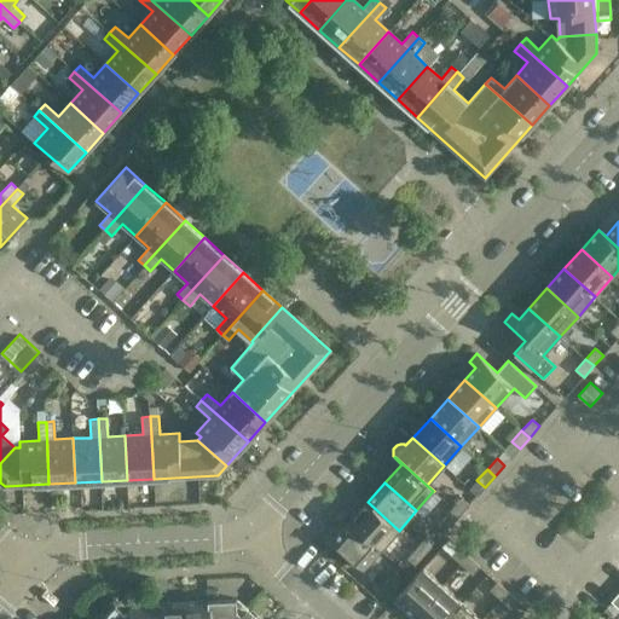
[(460,515),(469,504),(462,497),(452,508),(460,515)]
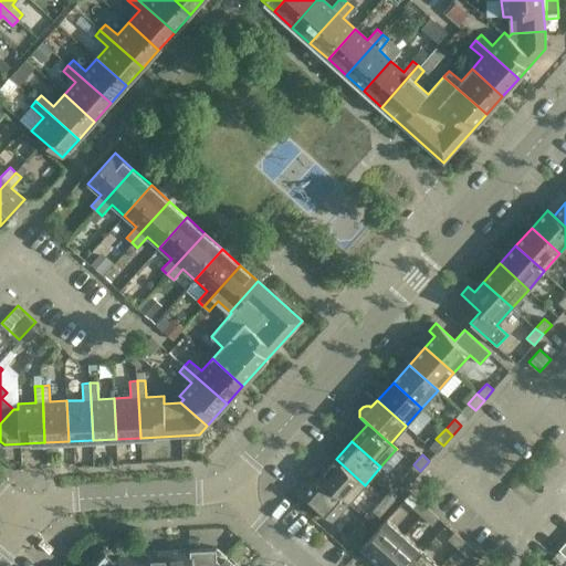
[(365,485),(336,459),(320,478),(348,503),(365,485)]
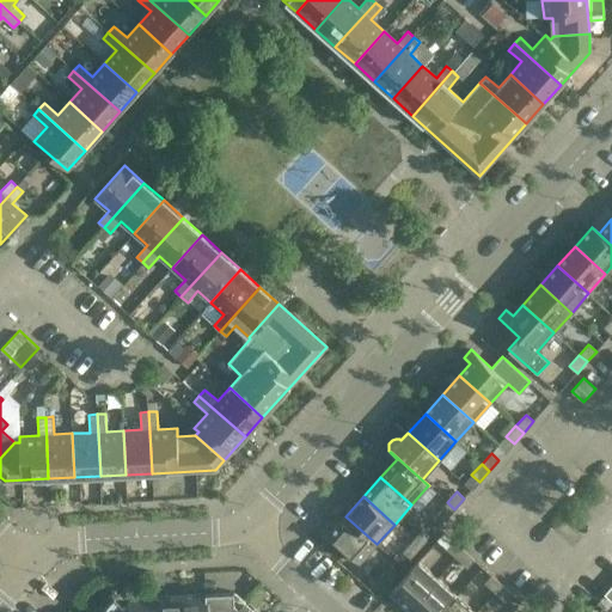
[(454,509),(447,502),(438,513),(445,520),(454,509)]
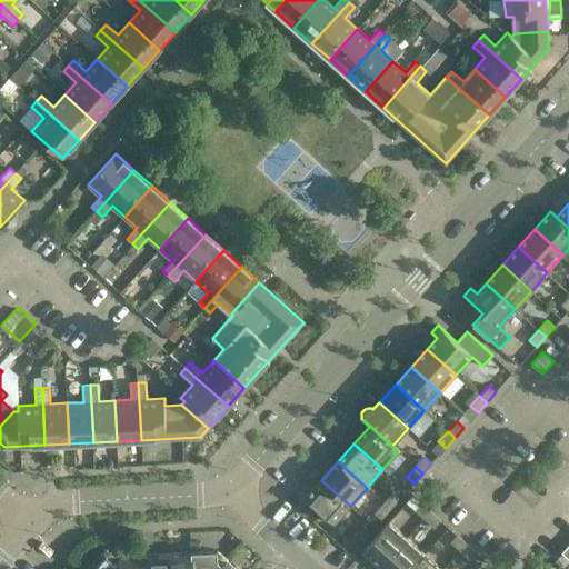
[(350,506),(321,480),(306,498),(333,523),(350,506)]
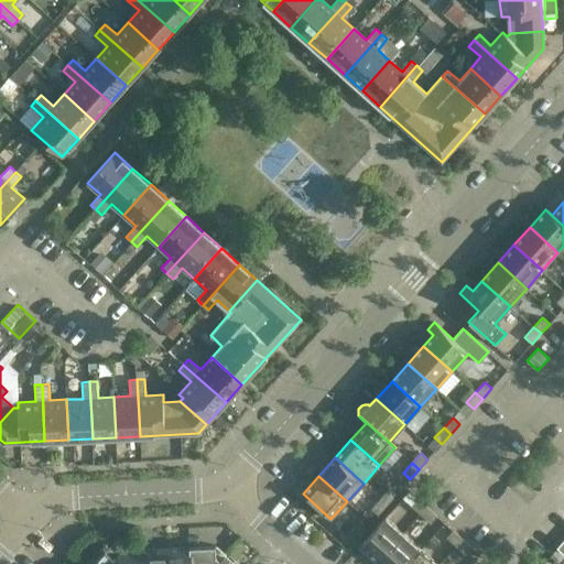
[(387,505),(397,495),(389,488),(380,498),(387,505)]
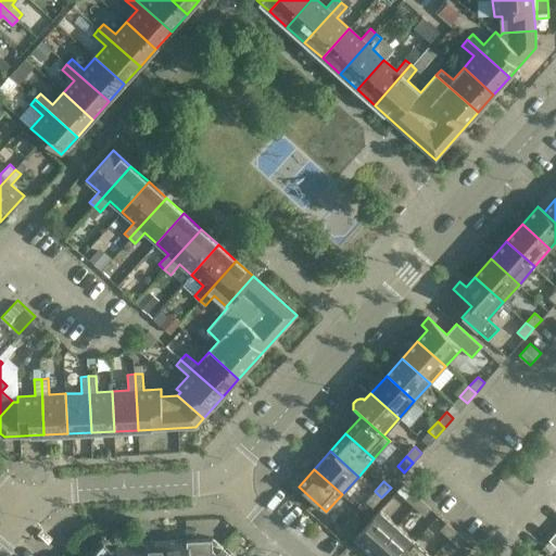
[(381,497),(375,491),(366,501),(373,507),(381,497)]
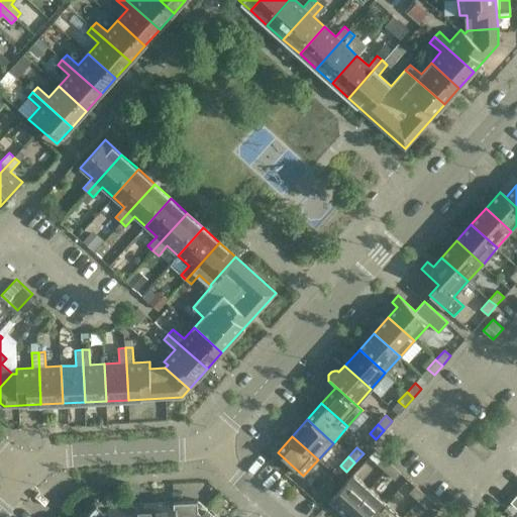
[(395,480),(401,473),(383,456),(377,463),(395,480)]
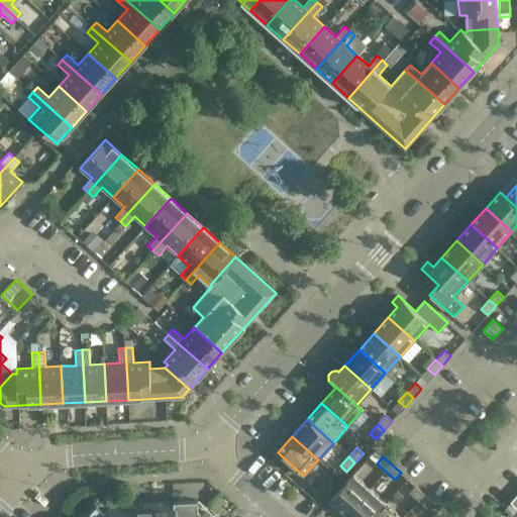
[(353,474),(330,500),(346,515),(370,489),(353,474)]
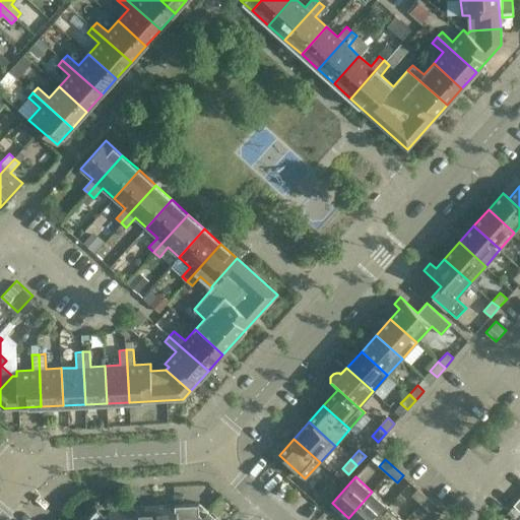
[(213,499),(212,481),(189,482),(190,500),(213,499)]
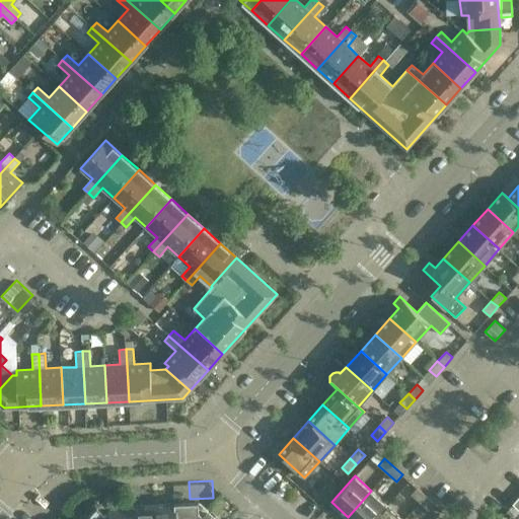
[(326,498),(335,489),(328,483),(320,492),(326,498)]
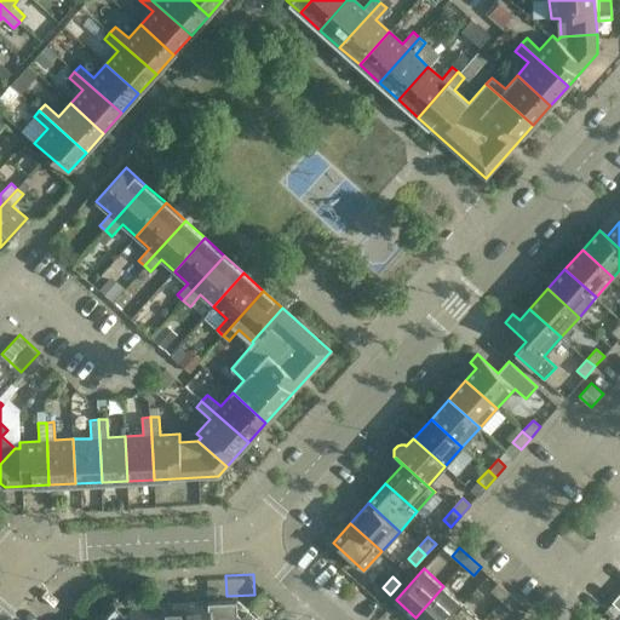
[(501,600),(509,592),(498,583),(491,590),(501,600)]
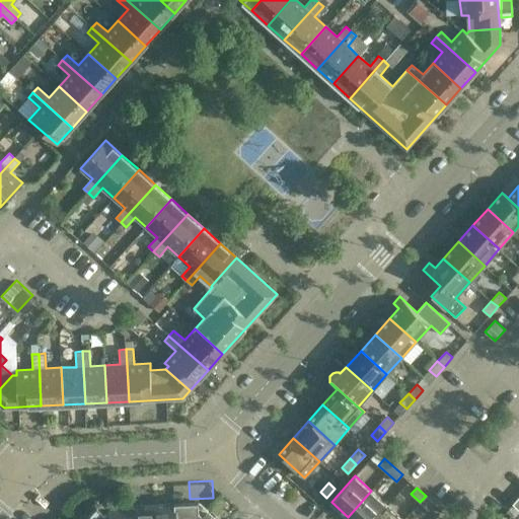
[(371,491),(348,517),(350,518),(375,518),(387,505),(371,491)]
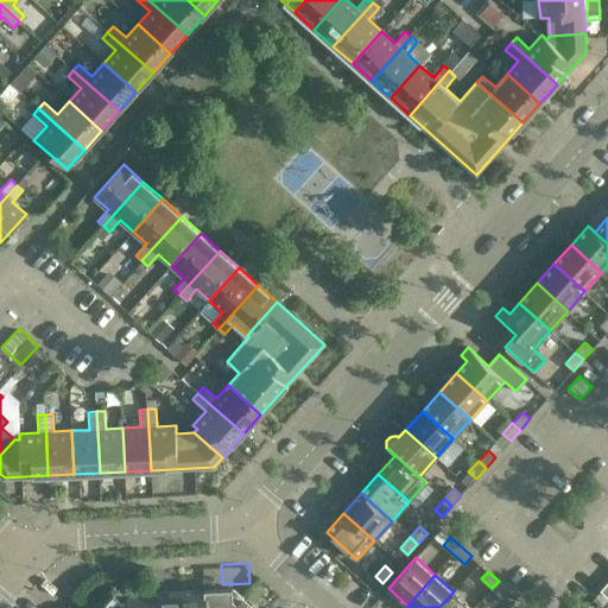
[(203,578),(203,589),(206,589),(206,607),(235,607),(239,605),(238,602),(233,599),(233,588),(215,589),(214,578),(203,578)]
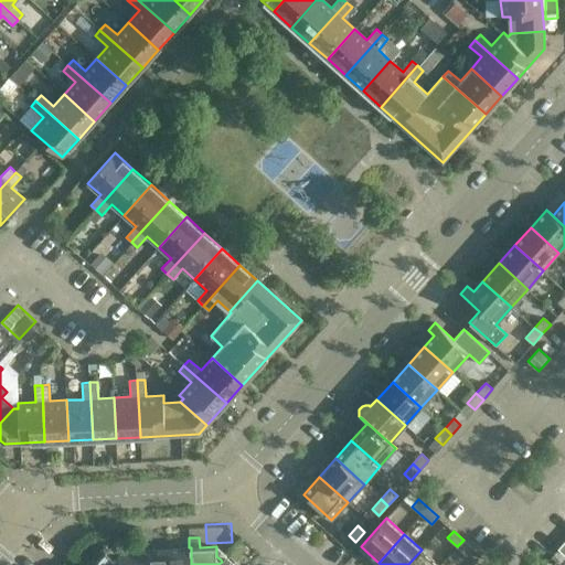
[(467,556),(473,548),(464,540),(457,546),(467,556)]
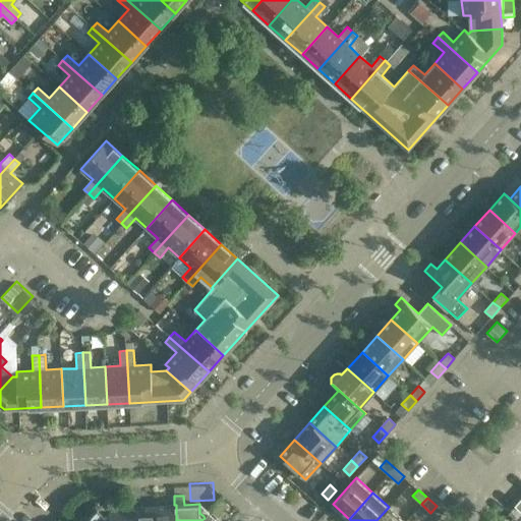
[(176,520),(176,505),(174,505),(154,506),(155,520),(176,520)]
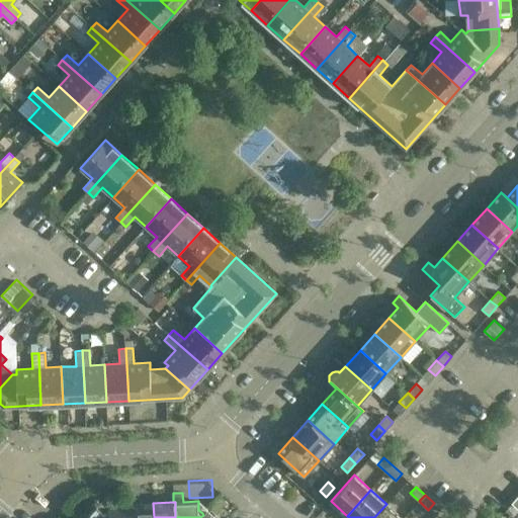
[(154,517),(153,503),(132,505),(132,517),(154,517)]
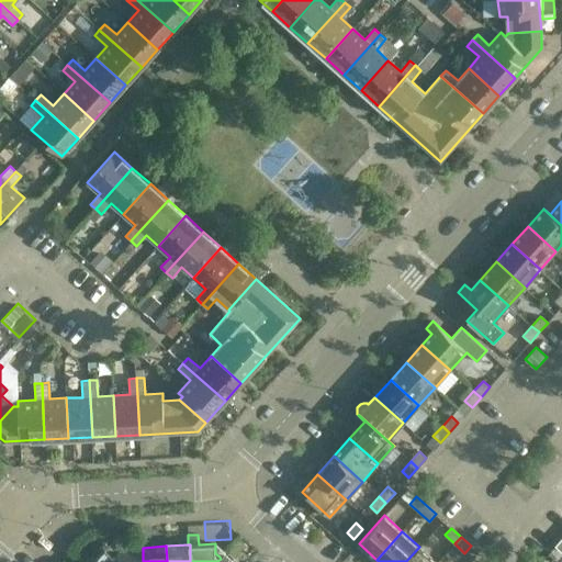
[(436,561),(419,547),(406,561),(436,561)]
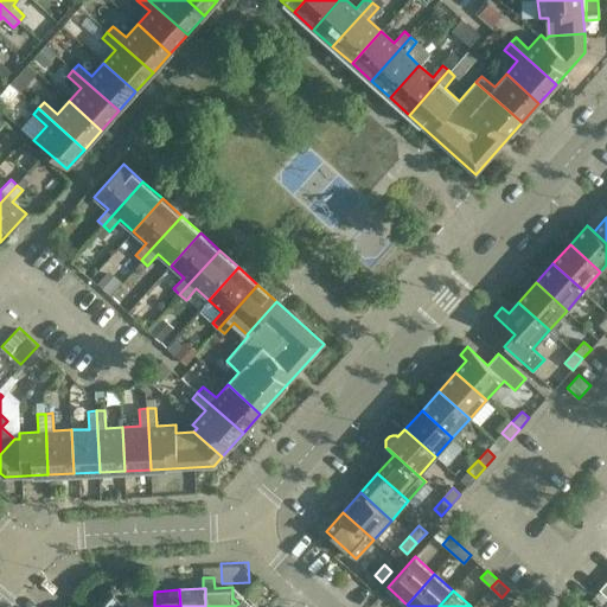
[(87,606),(129,606),(129,599),(127,599),(121,599),(113,592),(102,605),(94,598),(87,606)]
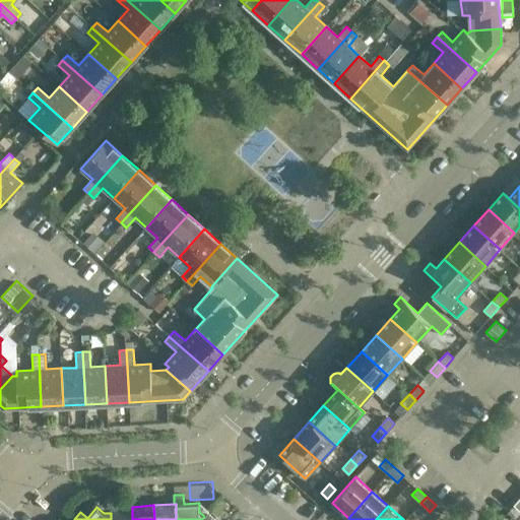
[(132,519),(132,507),(109,508),(109,513),(111,513),(111,519),(132,519)]
